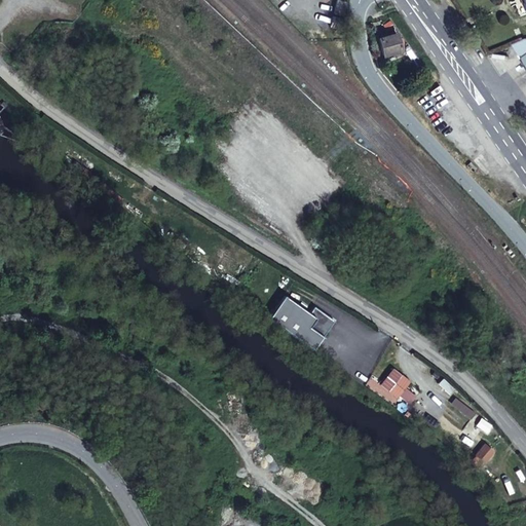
[(346,2),(338,0),(336,0),(334,13),(343,15),(346,2)]
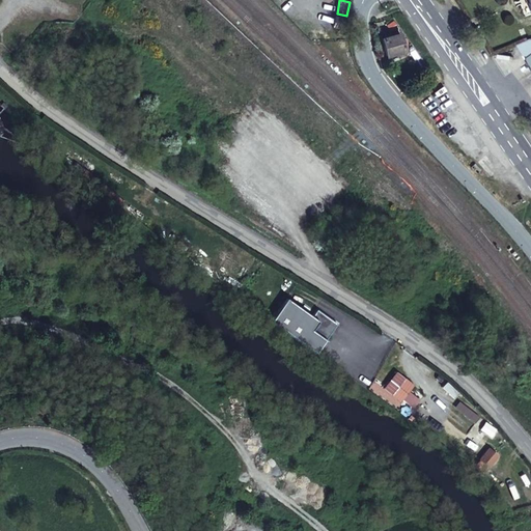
[(404,51),(399,34),(382,38),(386,55),(404,51)]
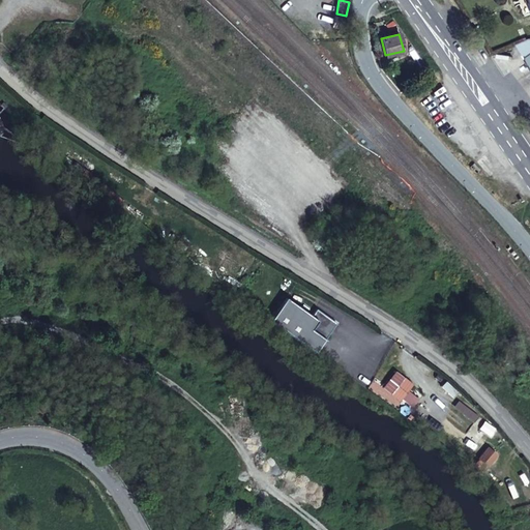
[(529,39),(518,45),(529,60),(529,59),(529,39)]
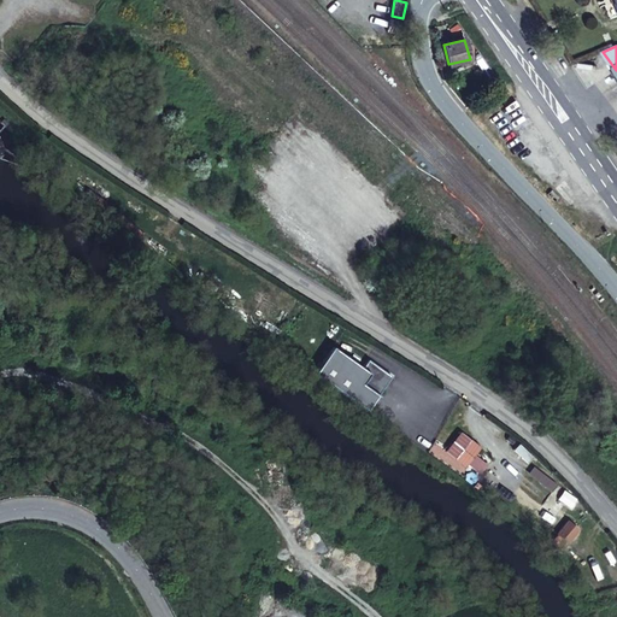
[(333,347),(315,372),(356,401),(366,387),(377,395),(391,376),(368,360),(362,368),(333,347)]
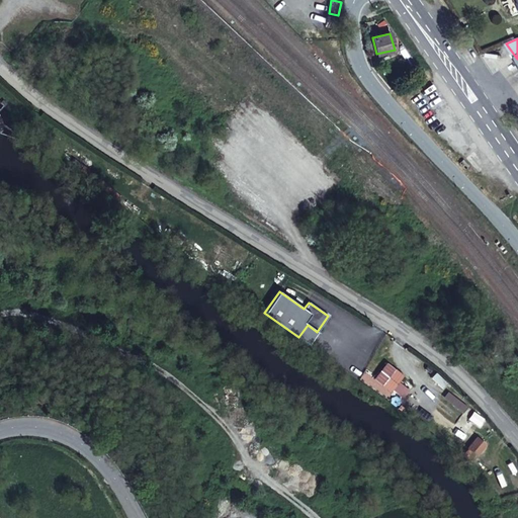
[(308,325),(298,337),(308,344),(317,332),(308,325)]
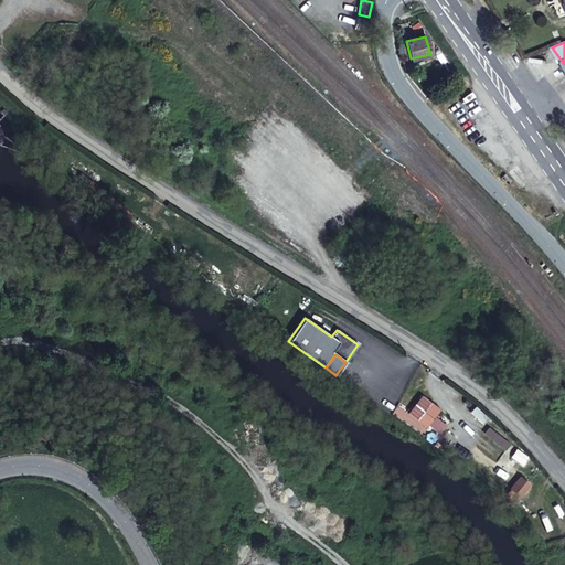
[(420,396),(408,414),(427,427),(439,409),(420,396)]
